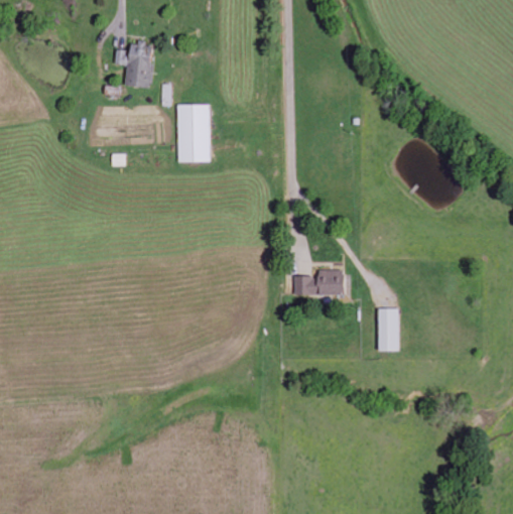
[(114,63),(128,66),(125,85),(150,89),(155,55),(145,53),(147,43),(132,41),(130,51),(116,48),(114,63)]
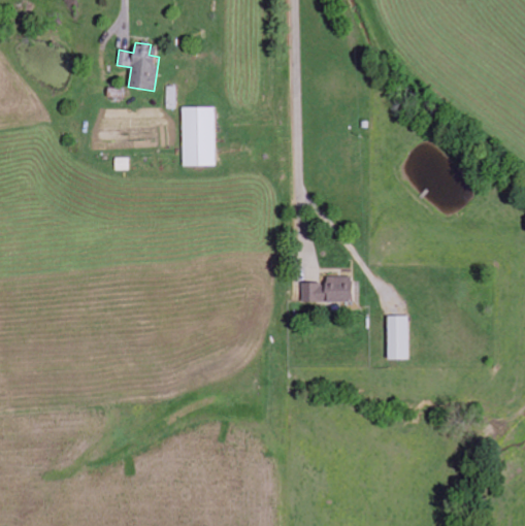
[(106,96),(119,97),(120,88),(107,88),(106,96)]
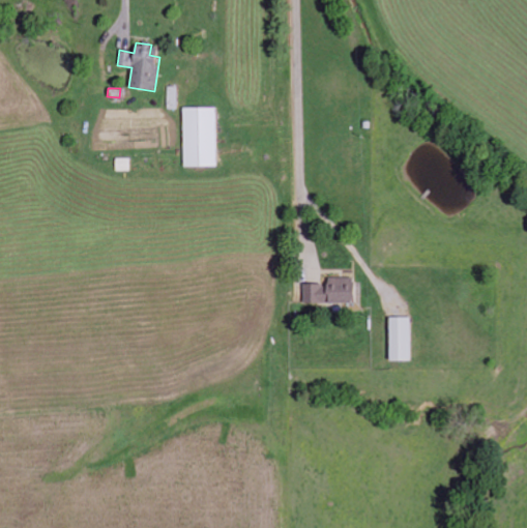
[(214,108),(181,108),(182,167),(215,166),(214,108)]
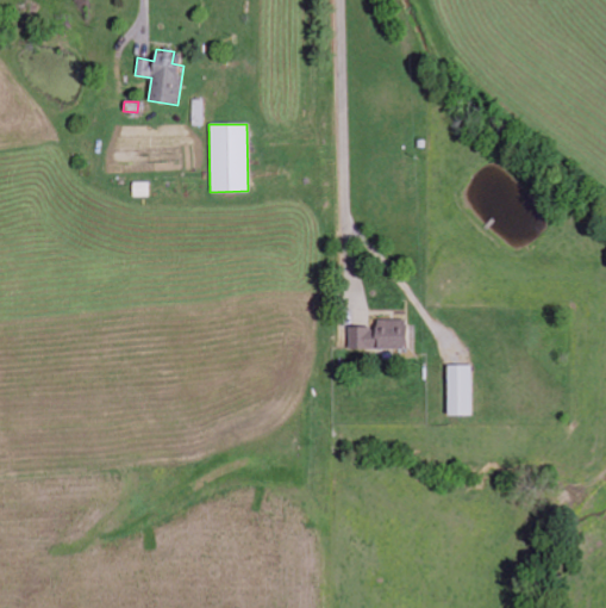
[(148,181),(131,182),(131,197),(148,196),(148,181)]
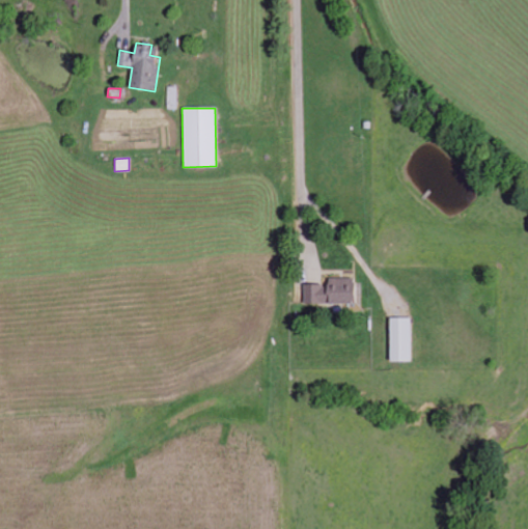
[(303,284),(303,305),(358,303),(357,278),(329,278),(329,283),(303,284)]
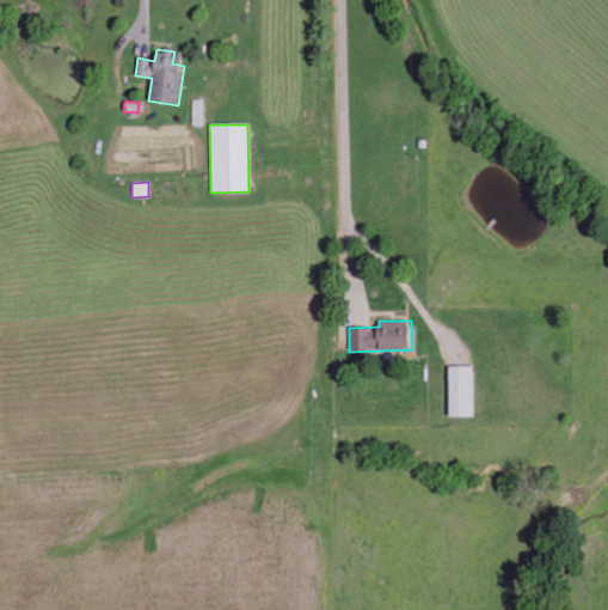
[(473,418),(473,367),(448,367),(449,418),(473,418)]
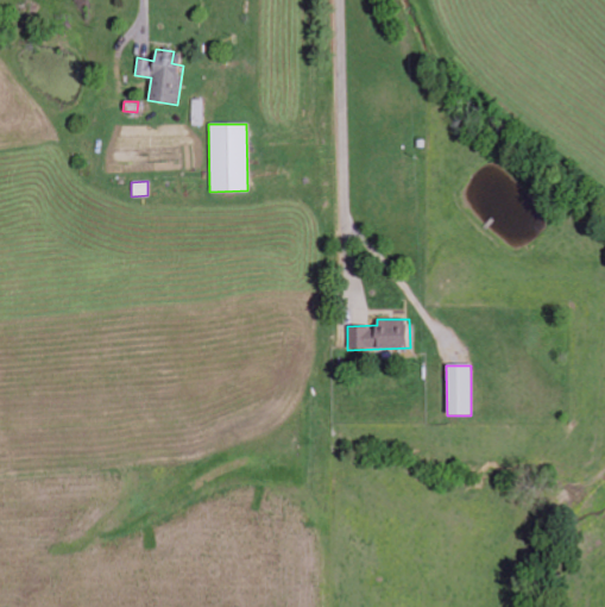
All buildings are outlined.
